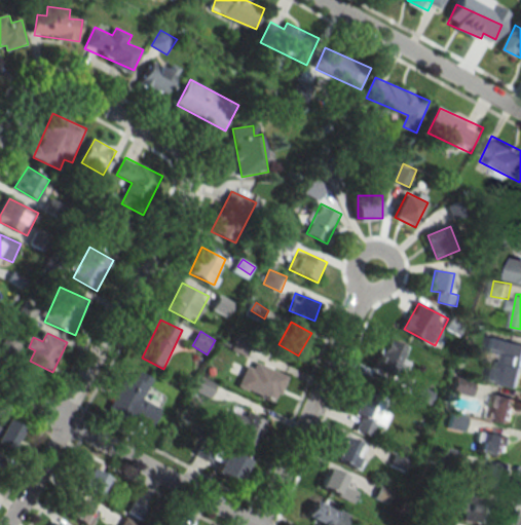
[(23,339),(8,335),(4,349),(19,353),(23,339)]
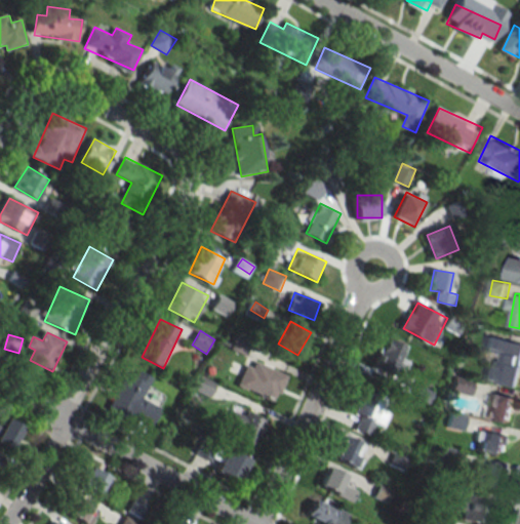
[(519,340),(491,336),(489,350),(508,353),(505,370),(490,368),(488,381),(519,386),(519,340)]
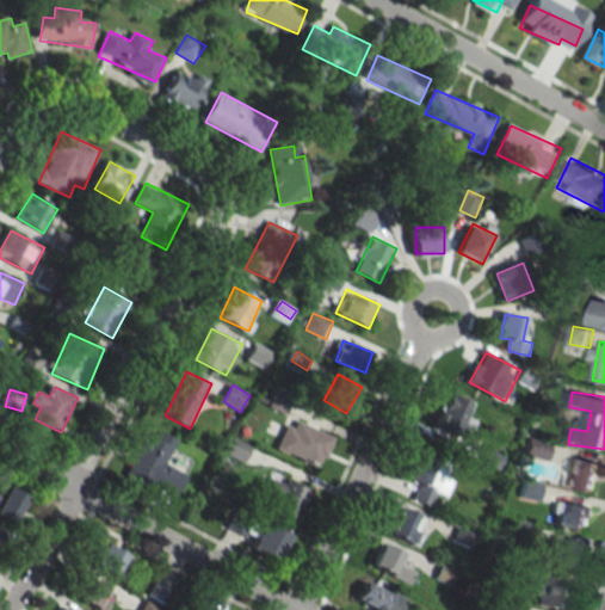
[(470,417),(476,404),(455,394),(442,421),(471,436),(479,421),(470,417)]
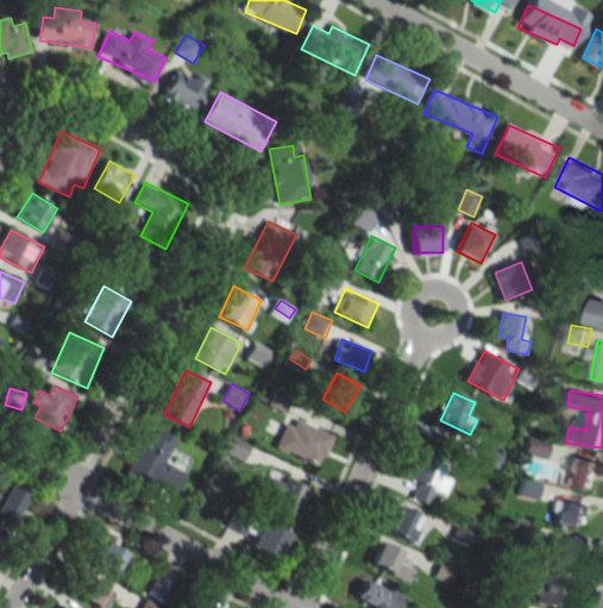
[(335,436),(290,417),(277,449),(322,467),(335,436)]
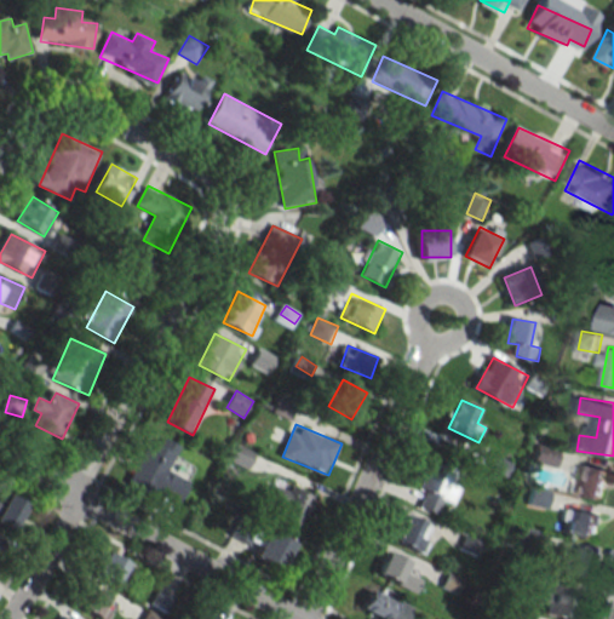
[(131,483),(181,505),(191,481),(171,473),(182,447),(165,439),(161,446),(149,441),(131,483)]
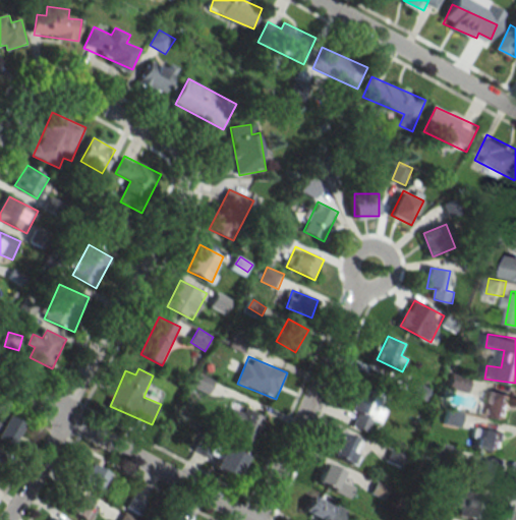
[(194,388),(210,395),(216,381),(201,373),(194,388)]
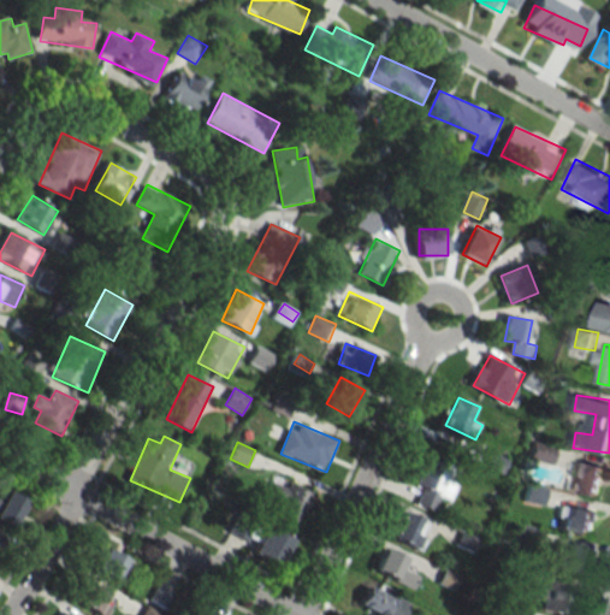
[(533,460),(555,465),(560,448),(538,443),(533,460)]
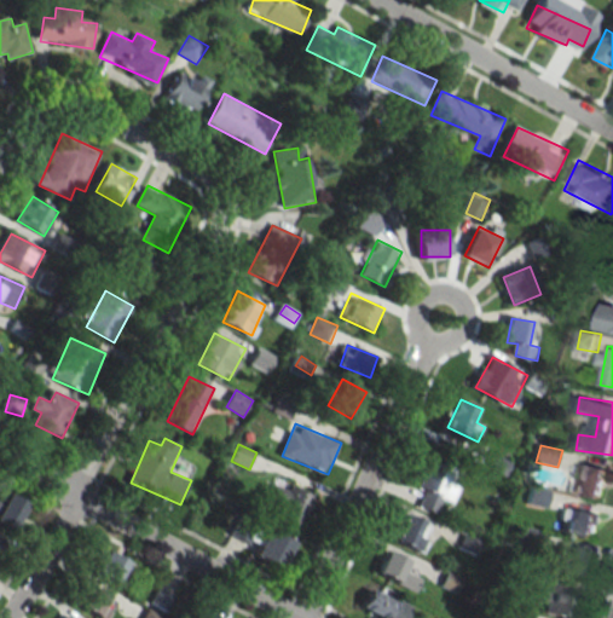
[(516,463),(497,455),(490,472),(508,480),(516,463)]
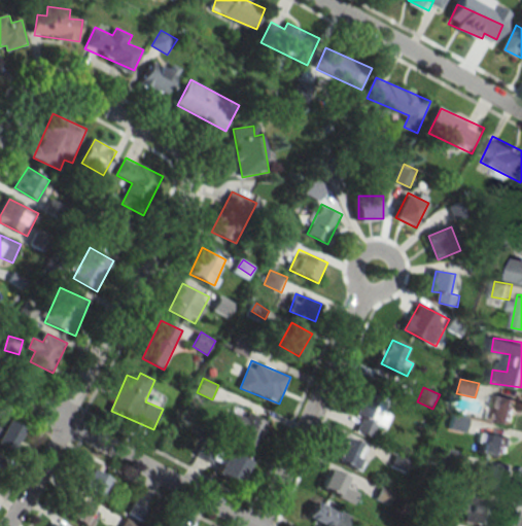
[(521,400),(502,395),(496,420),(518,425),(521,411),(521,400)]
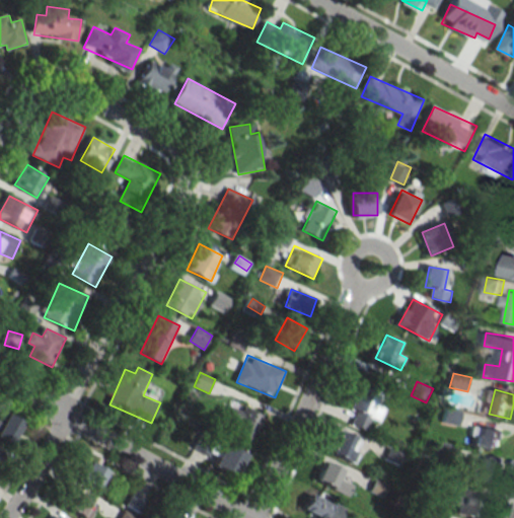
[(353,411),(359,414),(354,424),(368,430),(372,421),(380,424),(388,407),(360,394),(353,411)]
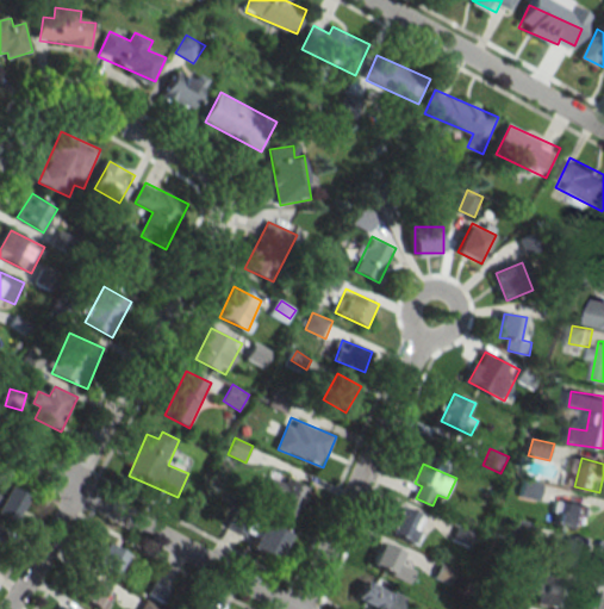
[(267,493),(280,498),(274,510),(297,520),(311,489),(275,473),(267,493)]
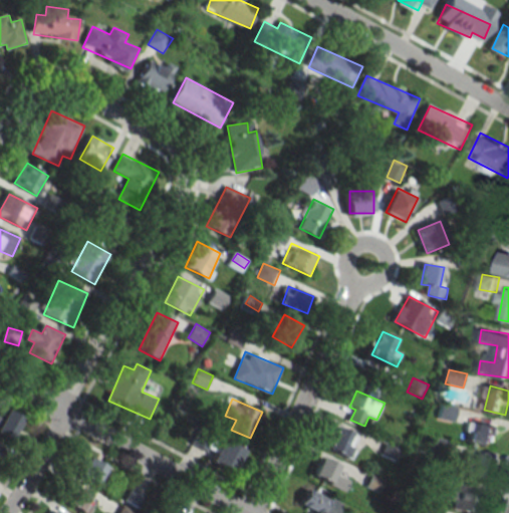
[(460,407),(444,404),(440,419),(456,423),(460,407)]
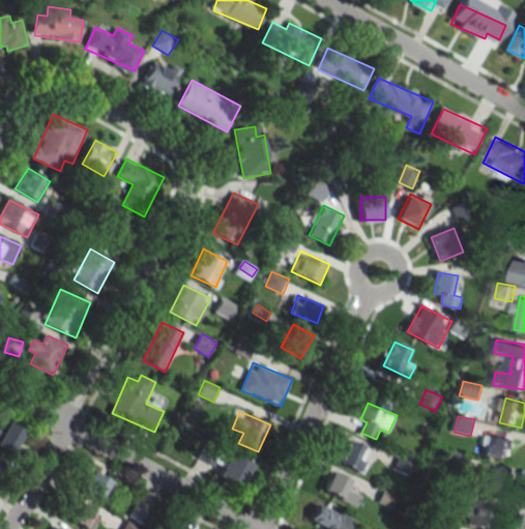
[(3,432),(0,430),(0,445),(13,453),(26,431),(9,422),(3,432)]
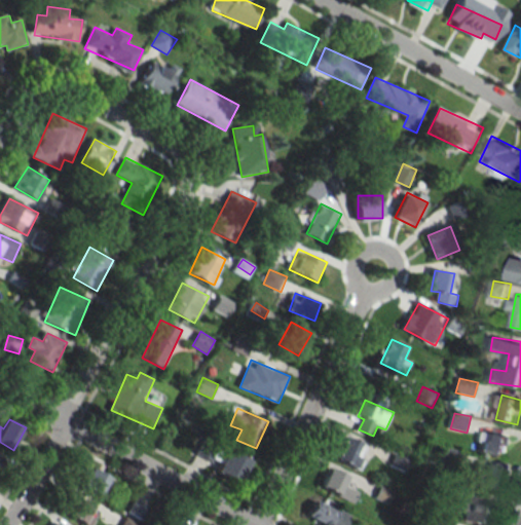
[(516,438),(485,429),(479,449),(510,458),(516,438)]
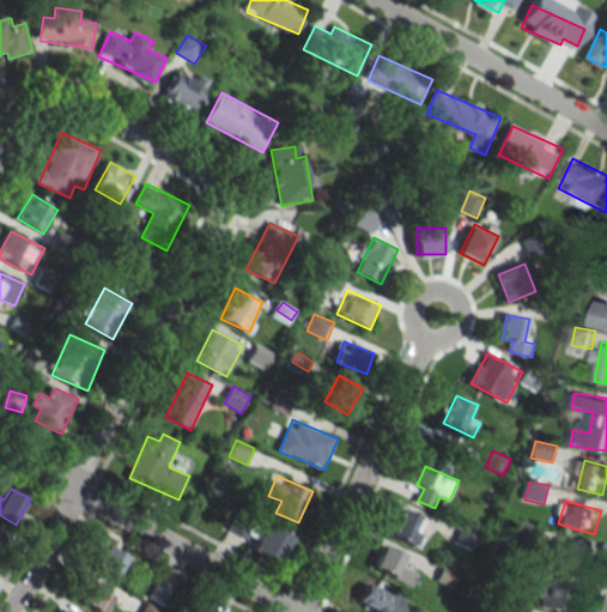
[(393,537),(419,546),(430,520),(402,509),(393,537)]
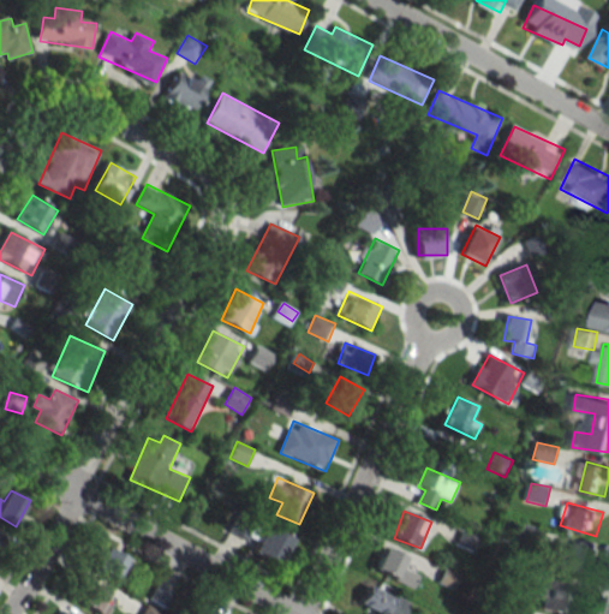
[(254,553),(279,566),(293,540),(268,525),(254,553)]
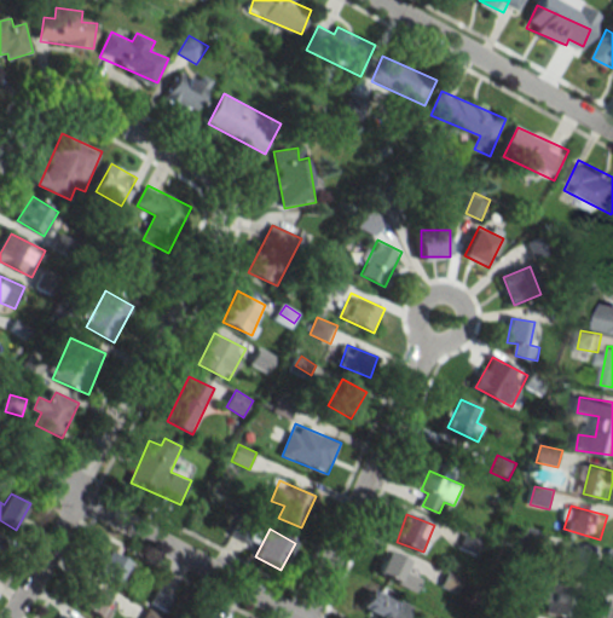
[(588,552),(562,549),(560,573),(585,576),(588,552)]
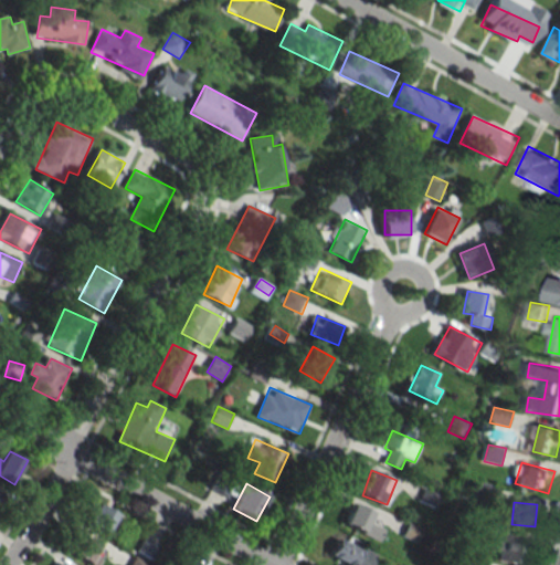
[(120,515),(101,504),(90,523),(109,534),(120,515)]
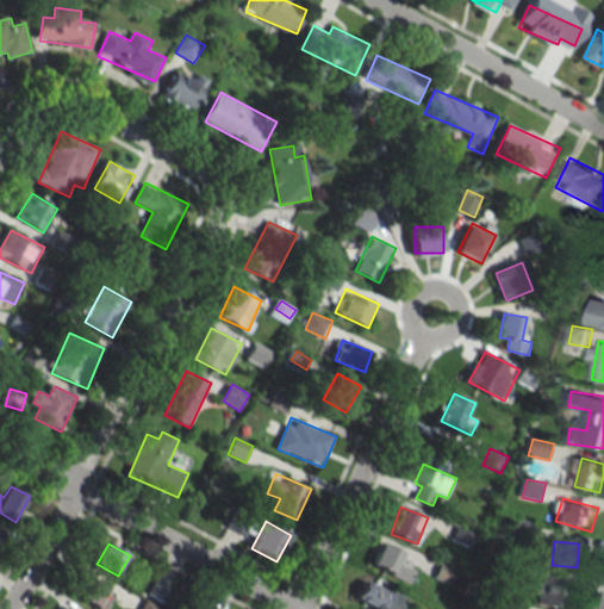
[(402,565),(406,553),(384,544),(373,565),(412,584),(417,572),(402,565)]
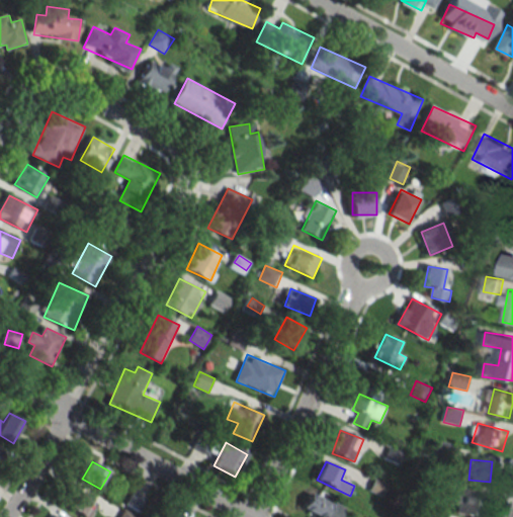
[(479,516),(488,496),(460,487),(451,510),(473,516),(479,516)]
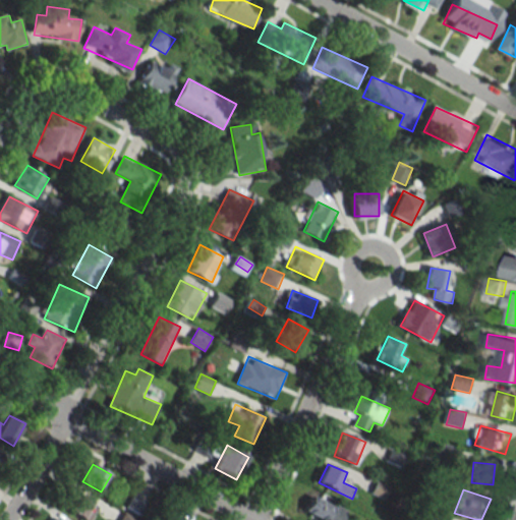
[(94,519),(101,509),(77,493),(67,509),(82,519),(94,519)]
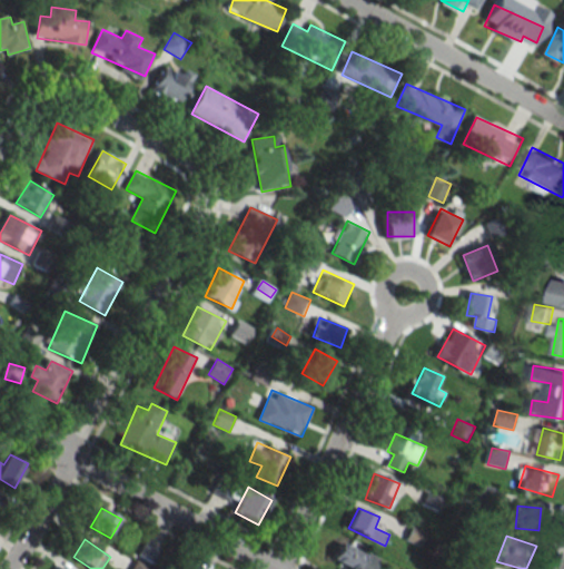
[(374,568),(378,560),(345,542),(336,560),(353,568),(374,568)]
